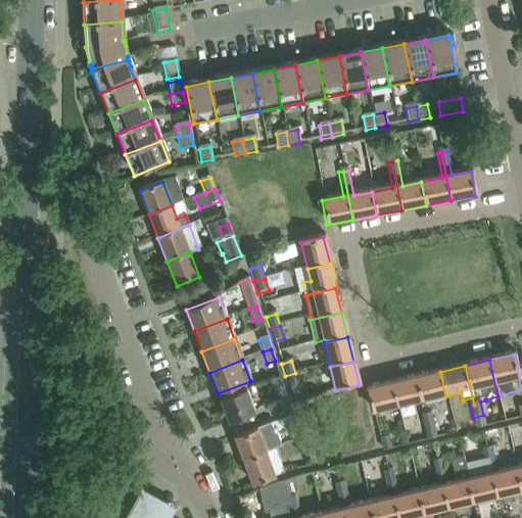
[(445,396),(440,372),(416,378),(422,402),(445,396)]
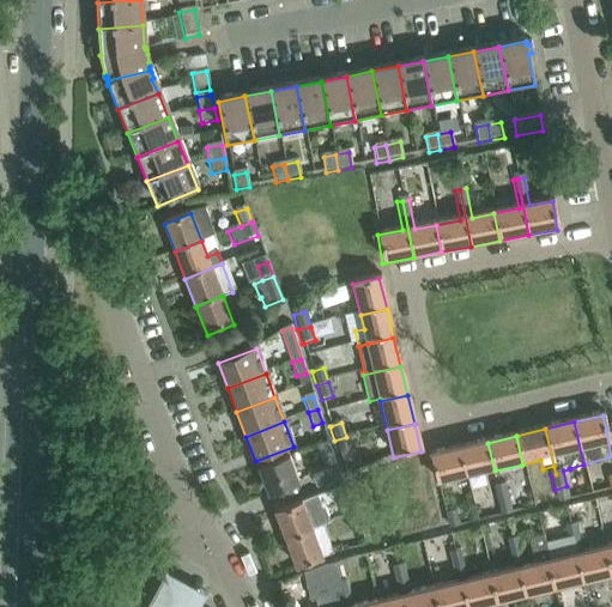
[(351,451),(346,437),(334,441),(339,455),(340,455),(351,451)]
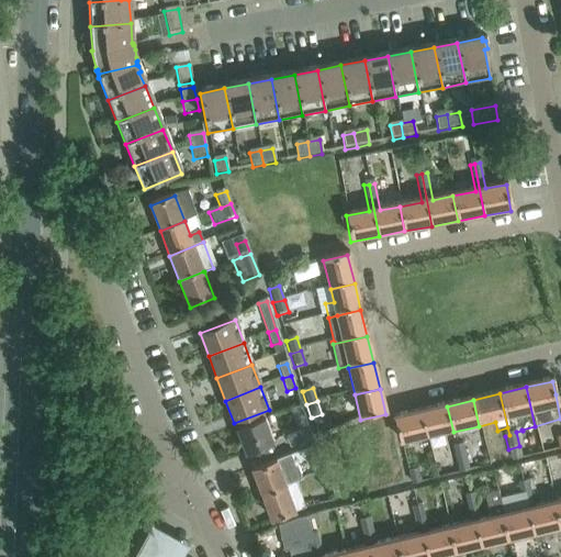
[(453,432),(447,407),(422,412),(427,438),(453,432)]
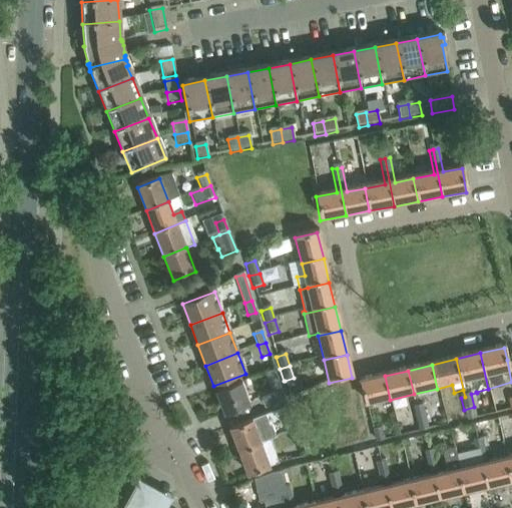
[(285,402),(273,372),(265,375),(272,395),(261,399),(265,410),(285,402)]
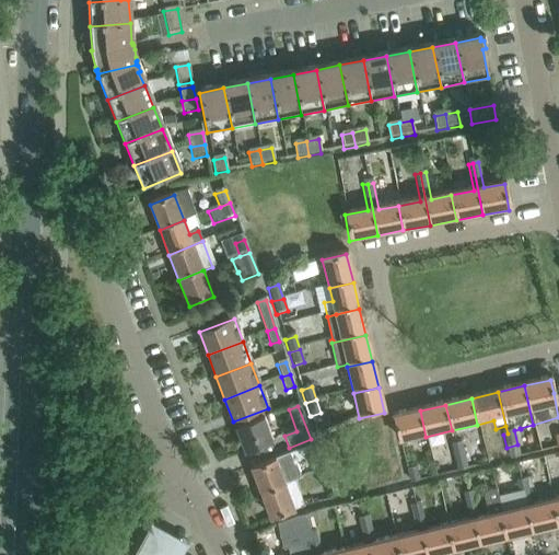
[(426,437),(420,411),(393,417),(399,442),(426,437)]
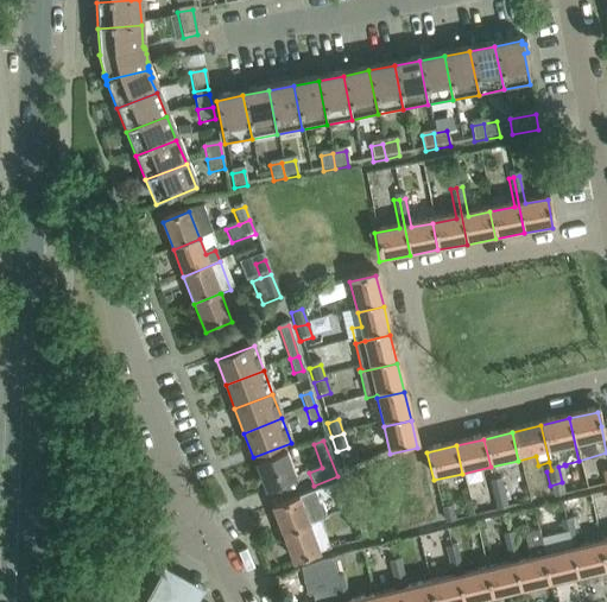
[(288,454),(255,466),(266,494),(297,482),(288,454)]
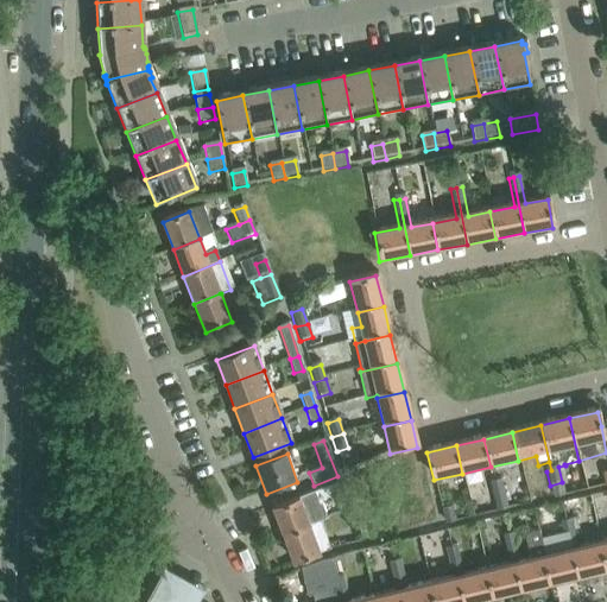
[(504,495),(500,481),(489,485),(493,499),(504,495)]
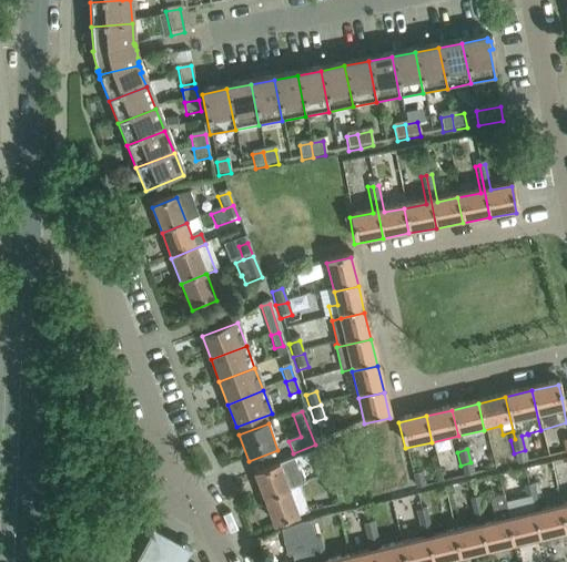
[(528,465),(525,450),(514,453),(517,467),(528,465)]
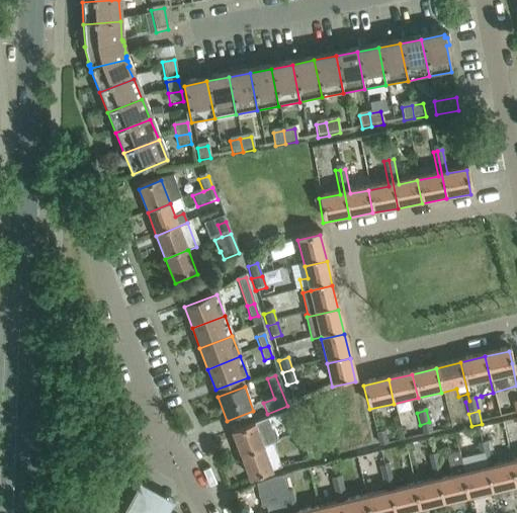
[(276,444),(277,440),(274,433),(271,431),(267,421),(232,434),(241,458),(264,449),(264,448),(276,444)]
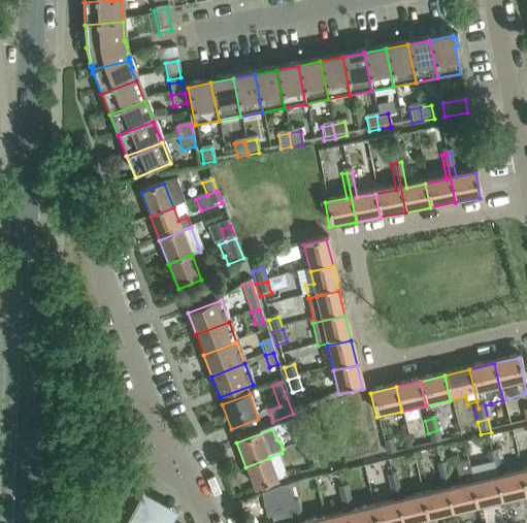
[(441,443),(437,430),(428,433),(431,446),(441,443)]
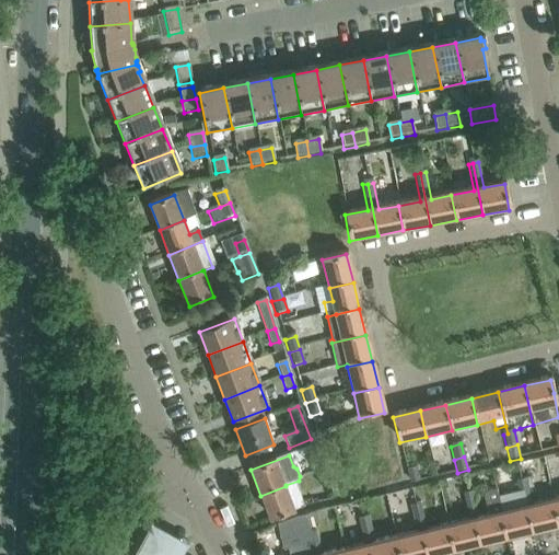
[(420,483),(417,469),(407,471),(406,471),(409,485),(420,483)]
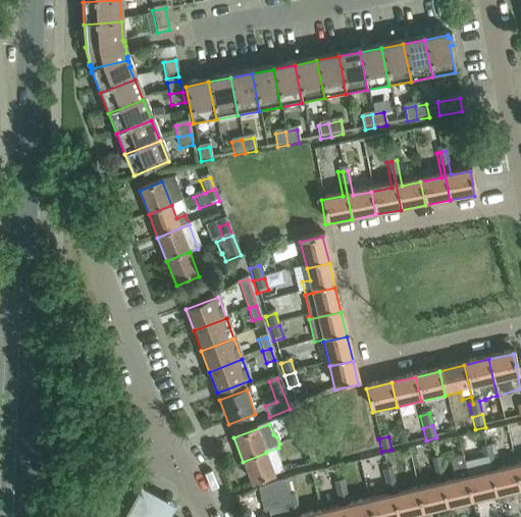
[(307,451),(303,441),(293,444),(297,455),(307,451)]
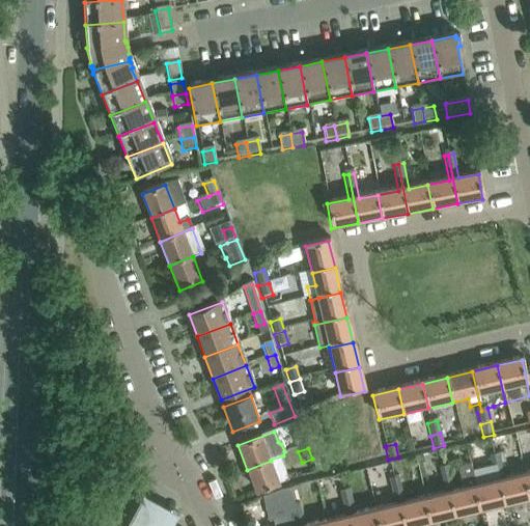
[(529,500),(524,476),(504,480),(499,455),(493,457),(499,481),(505,505),(529,500)]
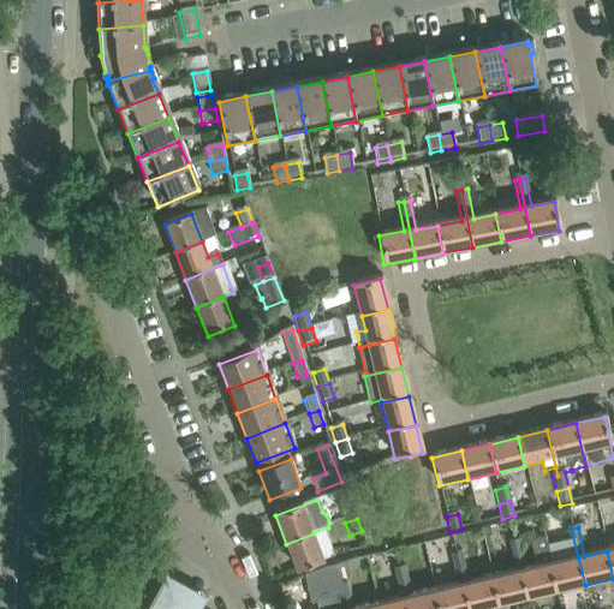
[(314,533),(286,544),(297,572),(325,561),(323,561),(333,557),(323,529),(314,532),(314,533)]
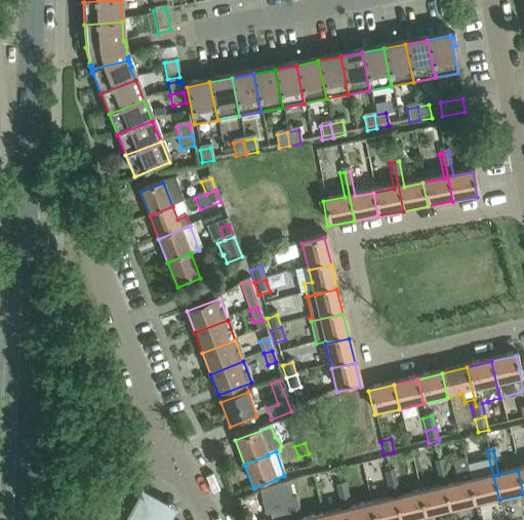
[(493,476),(487,451),(482,452),(487,477),(470,481),(469,482),(475,506),(499,500),(493,476)]
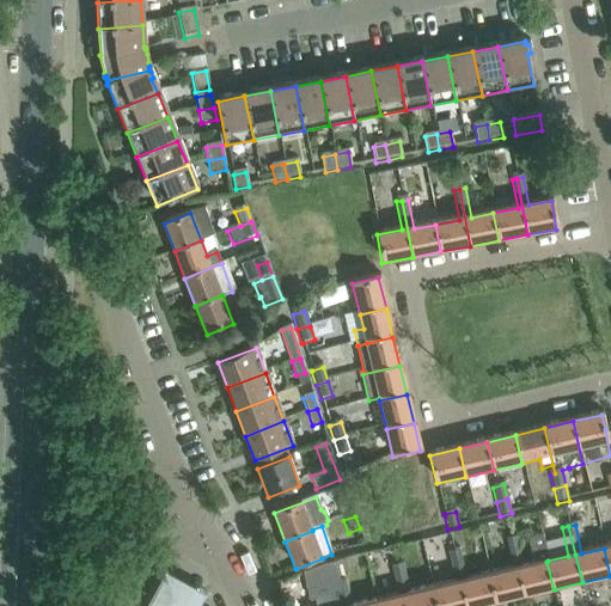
[(547,562),(548,561),(542,537),(529,540),(535,564),(524,567),(517,538),(511,539),(518,568),(525,597),(554,589),(547,562)]
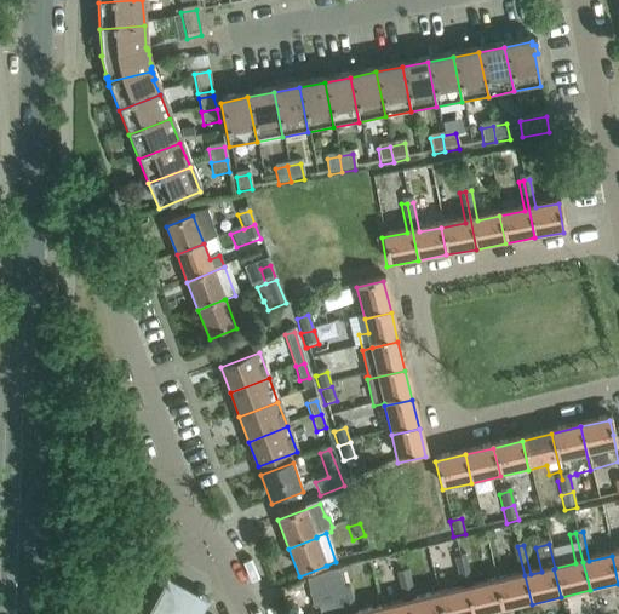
[(525,575),(517,546),(511,547),(519,577),(497,583),(503,610),(532,604),(525,575)]
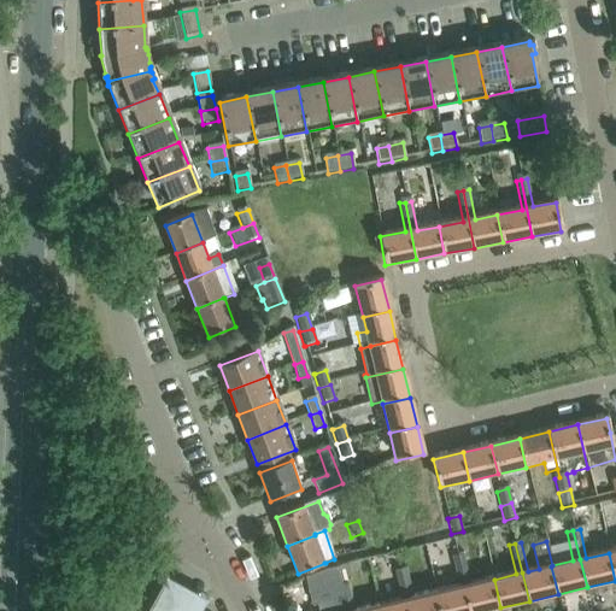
[(500,607),(494,580),(470,585),(463,557),(458,558),(464,586),(470,610),(491,610),(500,607)]
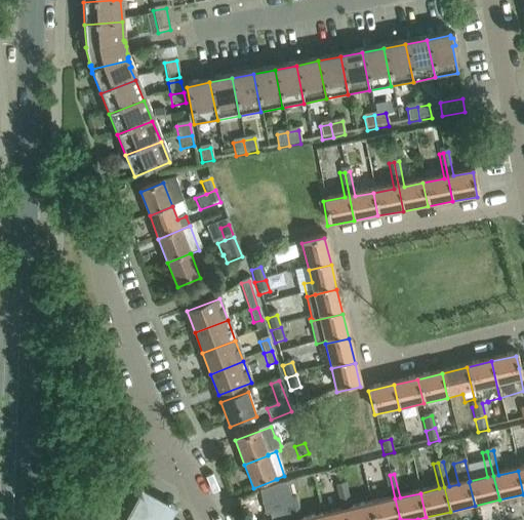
[(395,498),(390,475),(385,476),(391,500),(371,505),(374,519),(400,519),(395,498)]
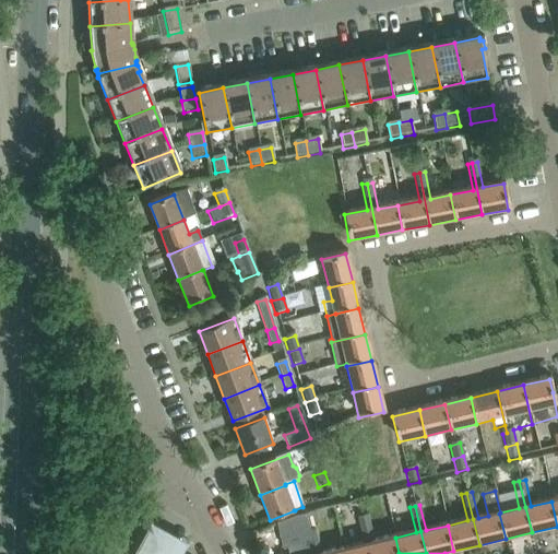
[(399,553),(395,538),(375,543),(368,516),(363,518),(371,553),(399,553)]
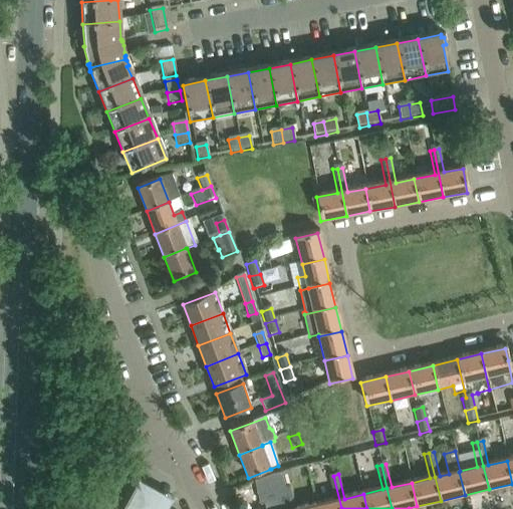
[(137,476),(117,508),(163,508),(171,495),(137,476)]
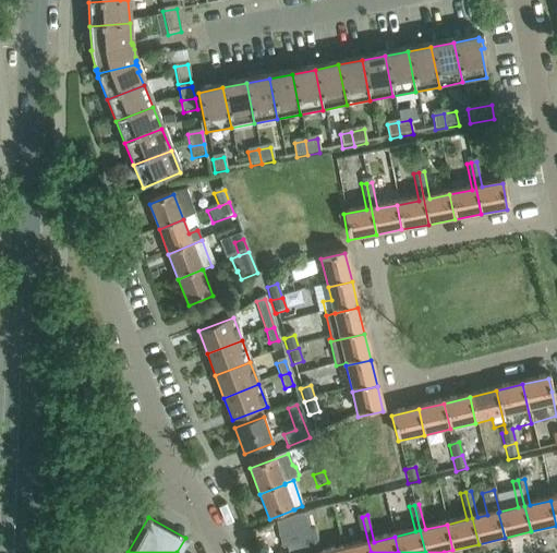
[(371,552),(362,517),(356,518),(361,537),(363,544),(342,549),(343,552),(371,552)]
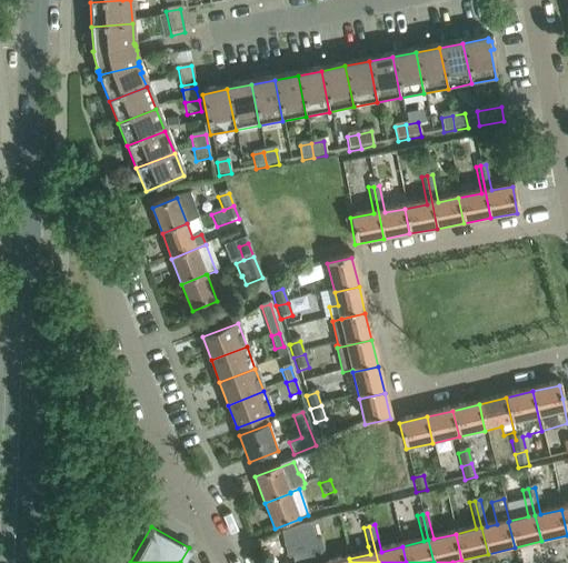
[(317,562),(315,553),(325,551),(321,538),(310,541),(312,551),(291,556),(292,562),(317,562)]
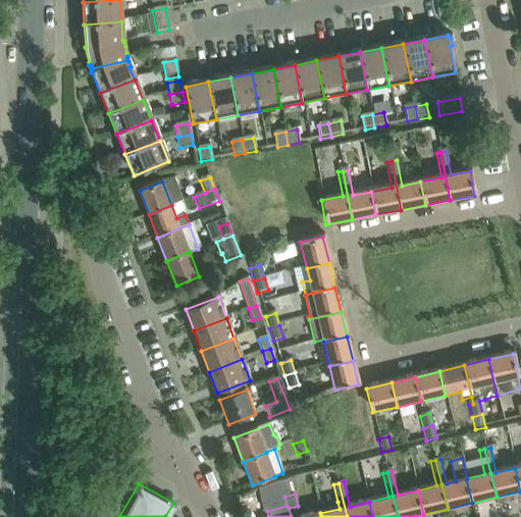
[(321,516),(320,513),(308,516),(300,516),(298,506),(289,508),(291,516),(321,516)]
